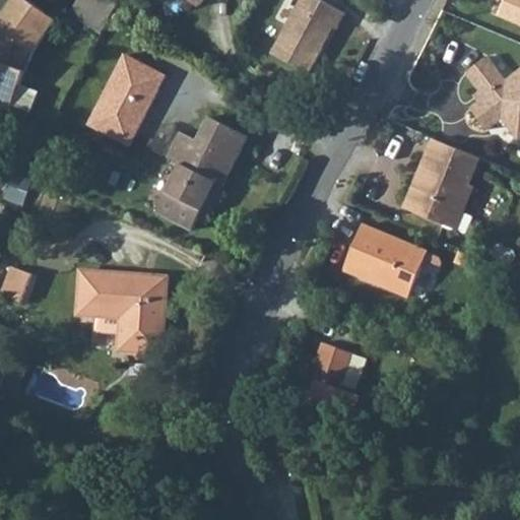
[(57,24),(30,4),(24,0),(17,0),(0,22),(0,101),(3,103),(10,87),(18,90),(35,55),(57,24)]
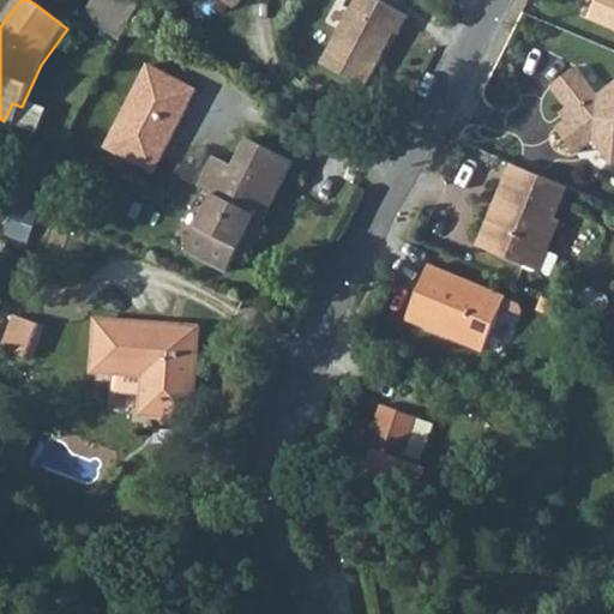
[(369,0),(360,0),(314,62),(355,92),(391,43),(395,44),(408,28),(369,0)]
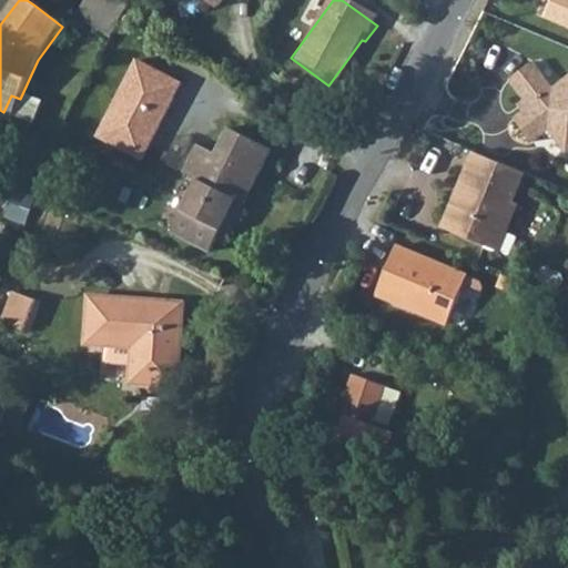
[(567,0),(551,0),(544,20),(567,30),(567,0)]
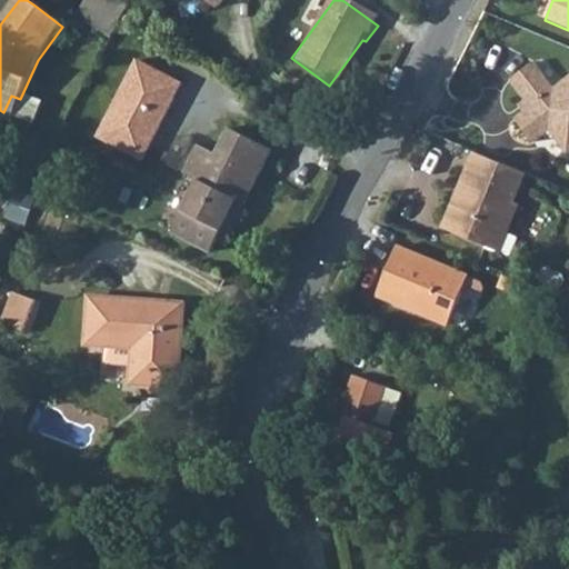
[(529,61),(505,79),(519,99),(523,105),(517,110),(509,115),(527,138),(542,126),(561,150),(568,143),(568,72),(549,88),(529,61)]
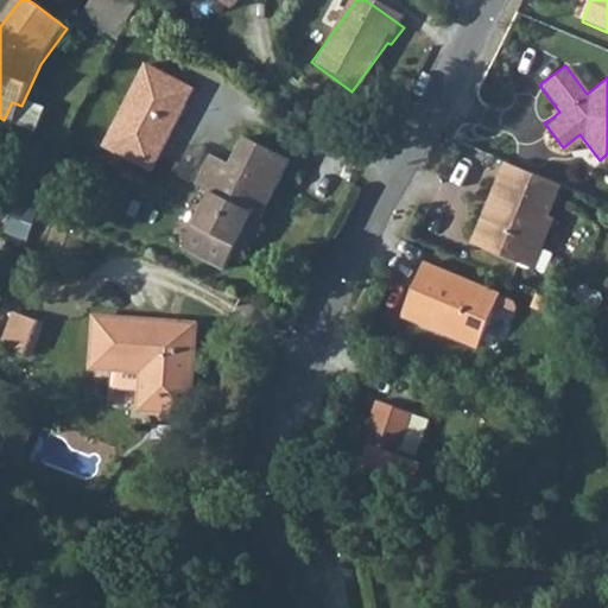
[(156,173),(202,94),(156,68),(109,147),(156,173)]
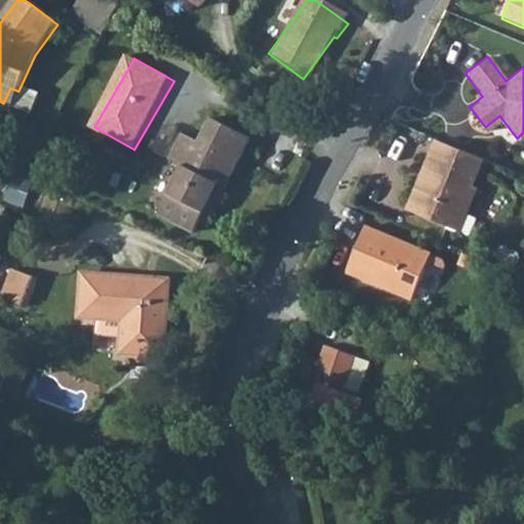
[(3,103),(0,101),(0,112),(27,123),(37,99),(18,91),(10,88),(3,103)]
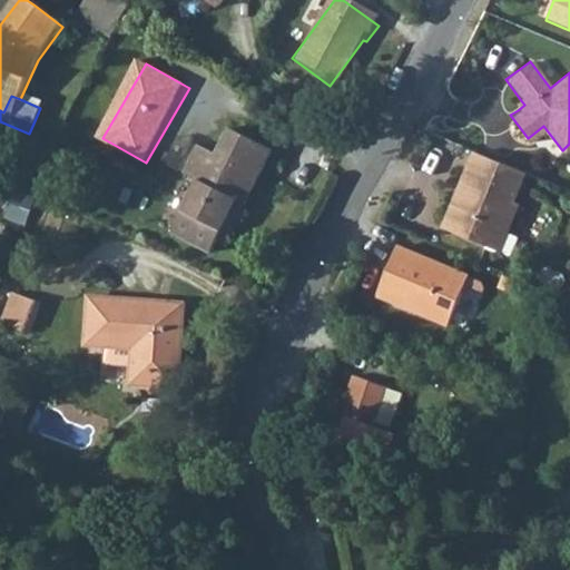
[(524,105),(520,99),(513,104),(518,110),(524,105)]
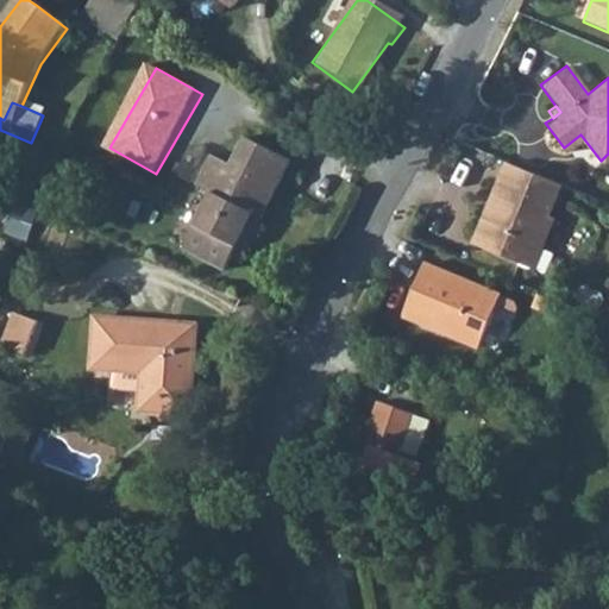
[(205,187),(218,195),(189,248),(228,270),(242,246),(258,217),(265,221),(297,163),(253,140),(238,167),(220,156),(205,187)]
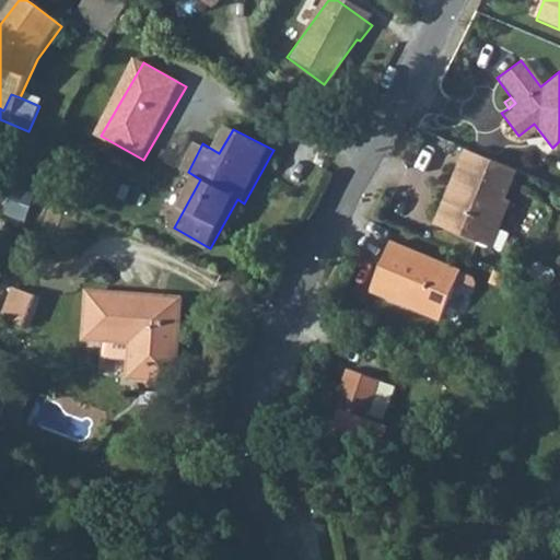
[(514,167),(465,147),(450,182),(453,183),(450,190),(446,189),(433,220),(477,238),(483,222),(494,226),(508,198),(502,196),(514,167)]
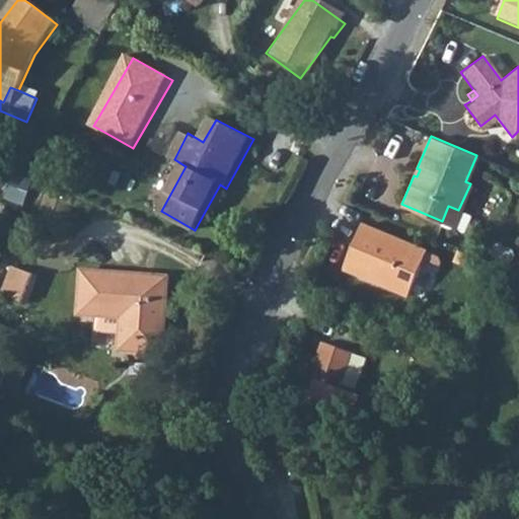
[(226,189),(220,184),(206,210),(212,214),(226,189)]
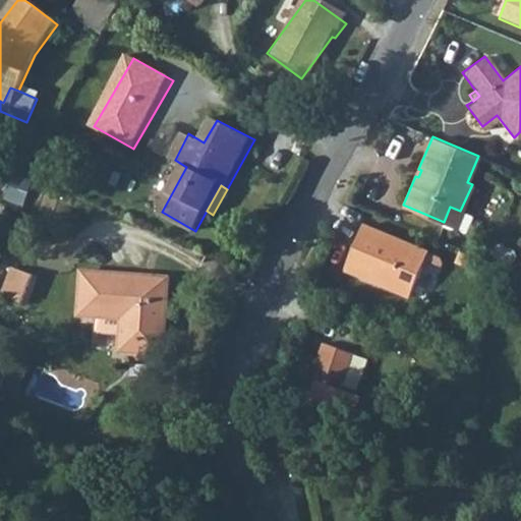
[(461,228),(471,233),(491,190),(481,185),(461,228)]
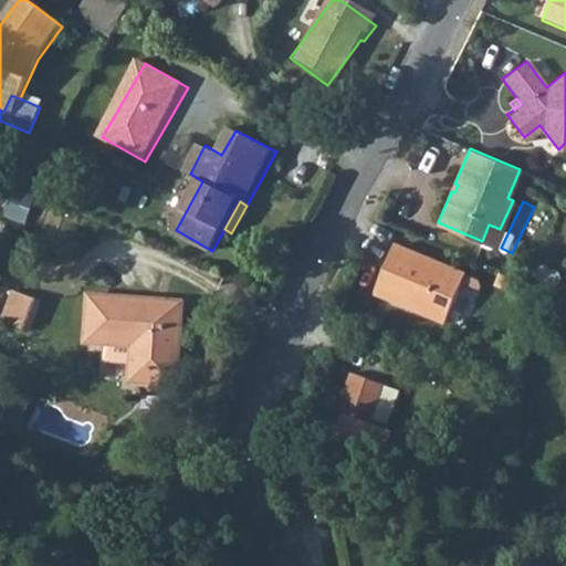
[(489,224),(482,241),(493,245),(500,229),(489,224)]
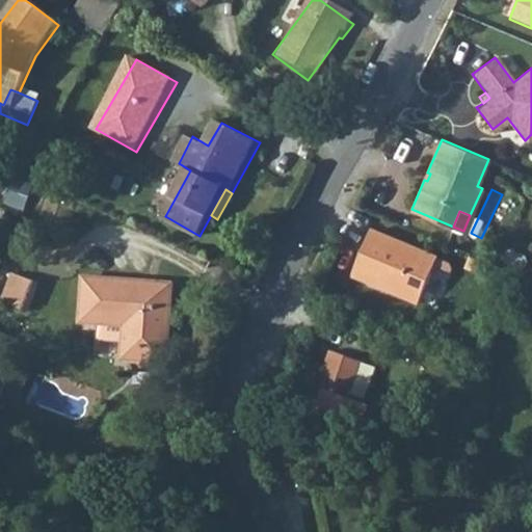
[(435,257),(369,228),(349,274),(416,302),(435,257)]
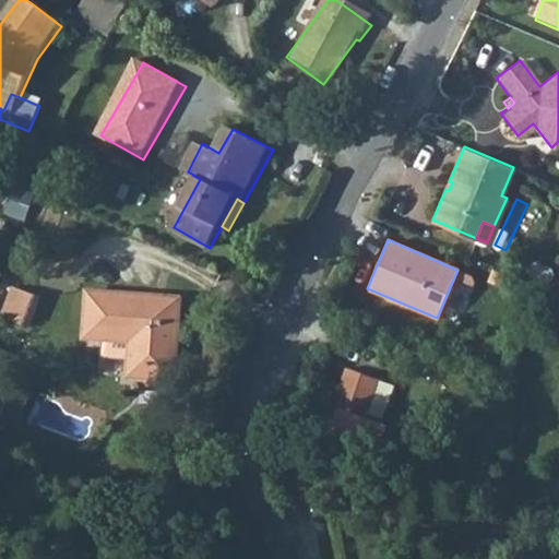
[(35,292),(15,285),(4,313),(23,320),(35,292)]
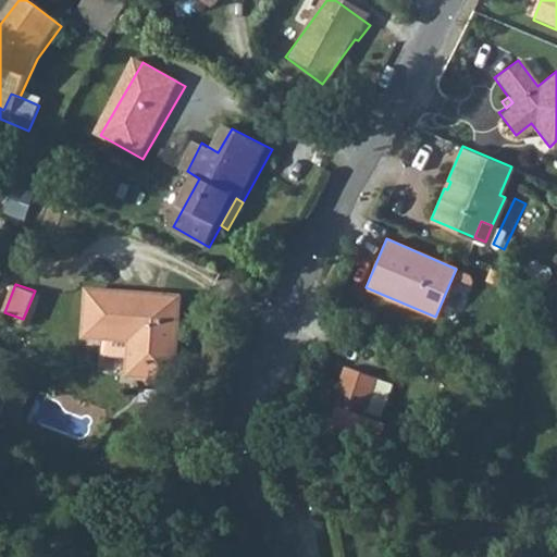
[(180,302),(86,295),(82,351),(127,355),(125,393),(172,396),(180,302)]
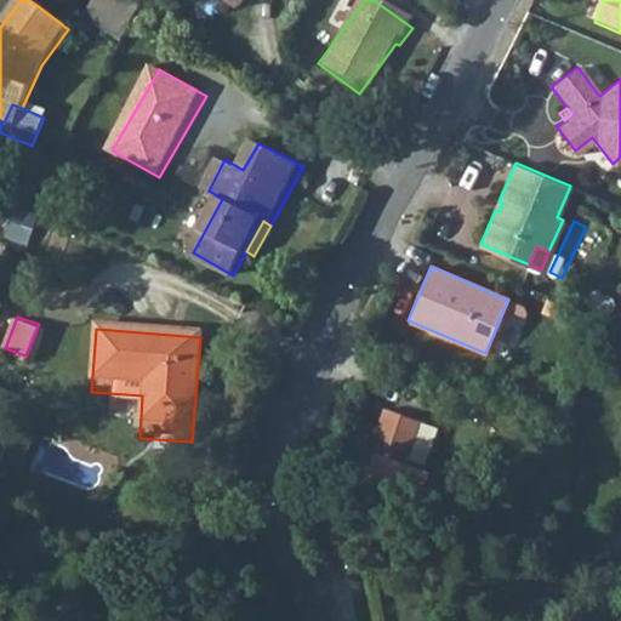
[(425,423),(388,410),(372,453),(381,456),(408,466),(410,462),(423,427),(425,423)]
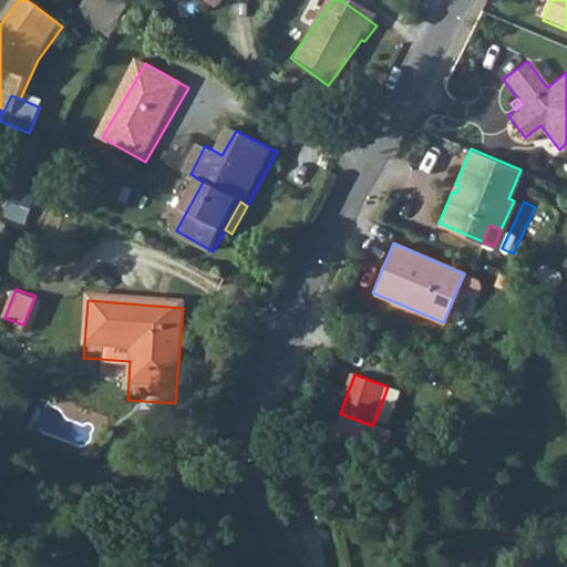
[(374,422),(384,426),(398,393),(387,390),(374,422)]
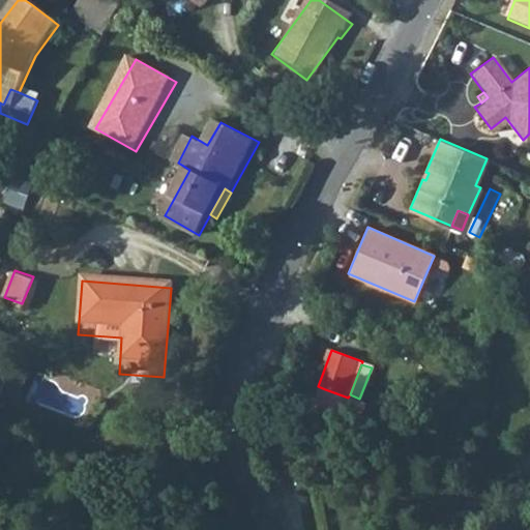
[(348,398),(325,389),(317,410),(357,425),(364,404),(348,398)]
